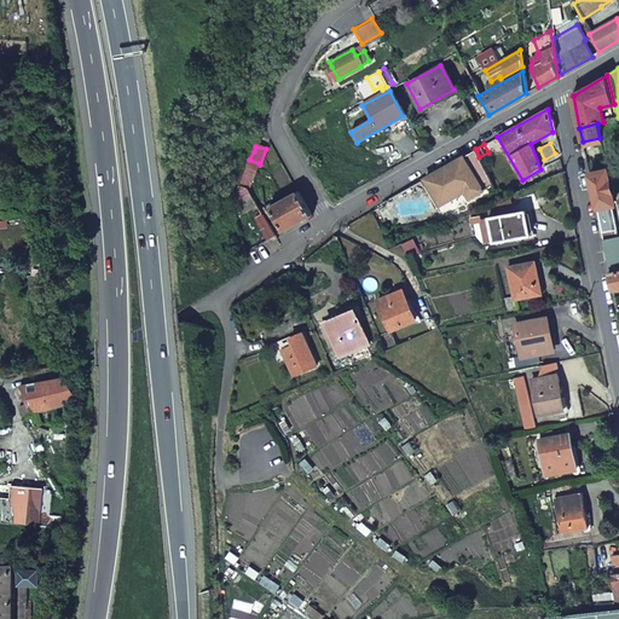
[(469,200),(493,186),(479,157),(476,150),(438,172),(426,179),(440,207),(466,194),(469,200)]
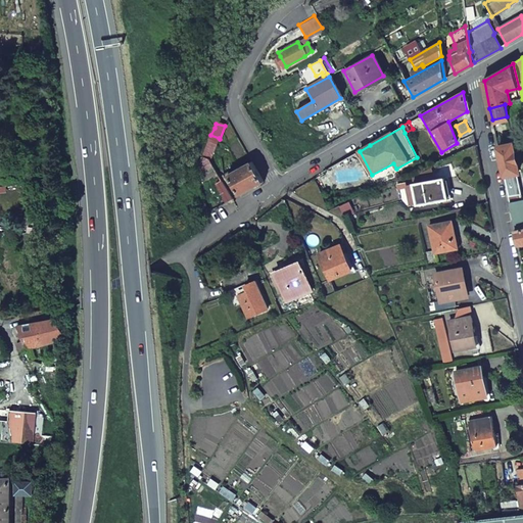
[(215,184),(225,202),(232,199),(209,160),(219,138),(210,135),(201,158),(215,184)]
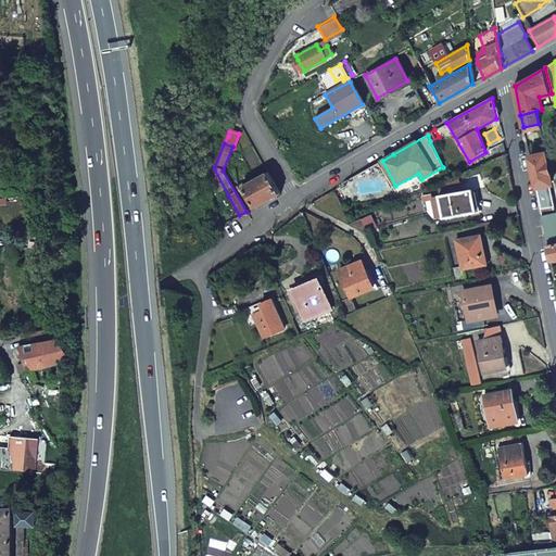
[(552,184),(545,154),(529,158),(541,211),(554,207),(548,184),(552,184)]
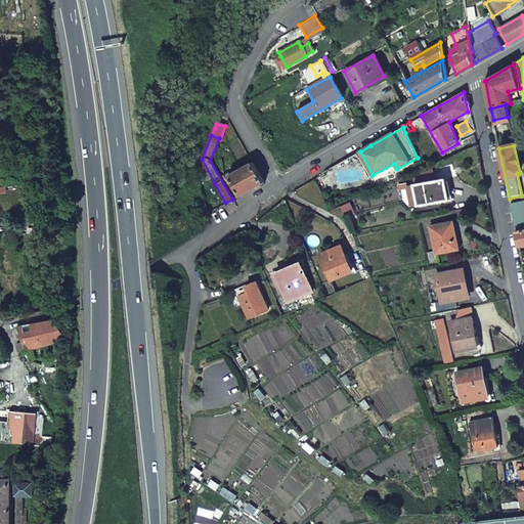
[(251,163),(227,176),(237,197),(263,183),(251,163)]
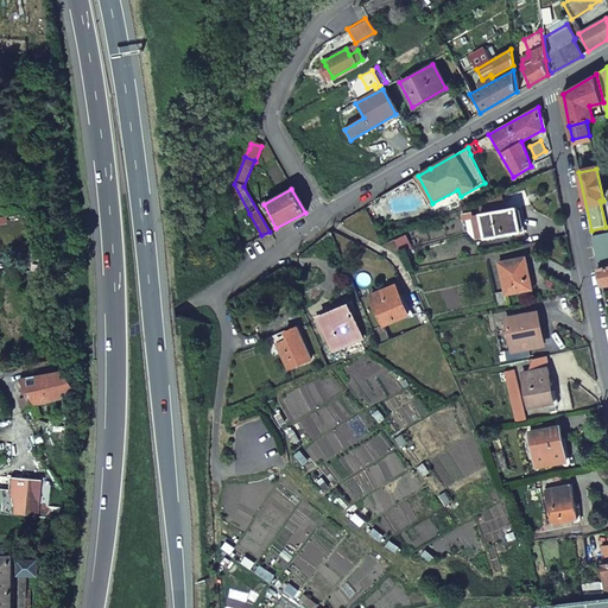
[(485,238),(520,232),(515,206),(481,211),(485,238)]
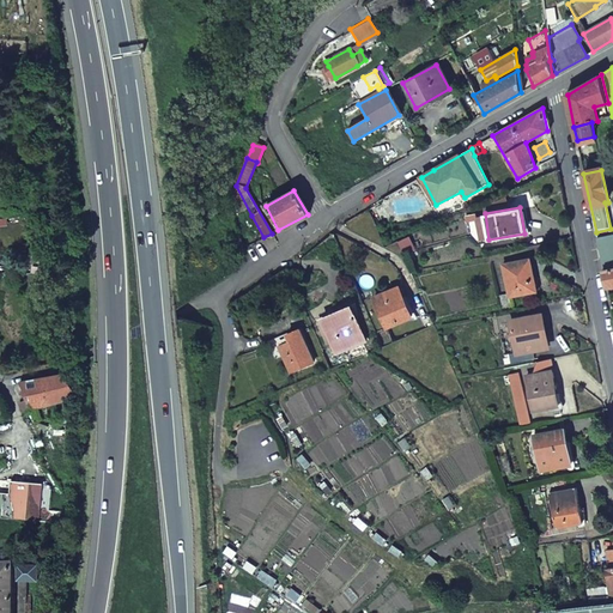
[(612,241),(612,236),(598,238),(608,287),(612,285),(612,241)]
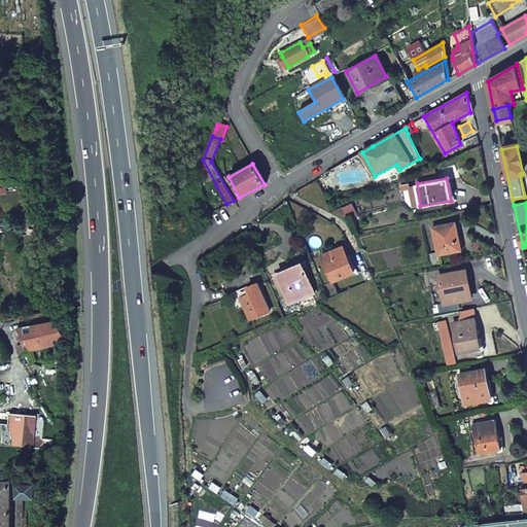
[(429,227),(434,255),(461,250),(455,222),(429,227)]
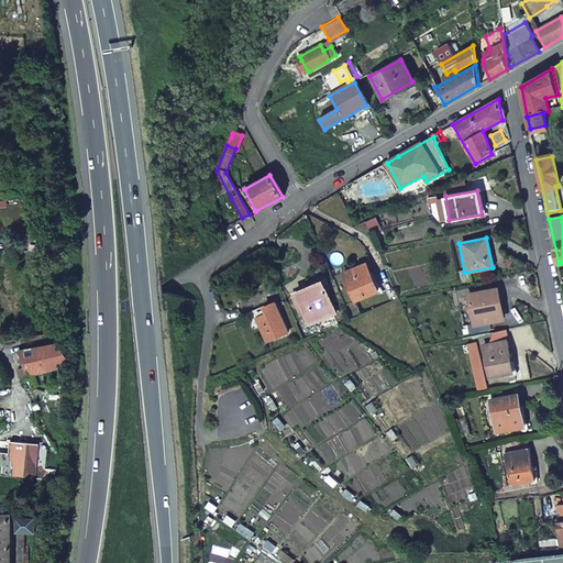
[(356,301),(378,291),(366,264),(344,274),(356,301)]
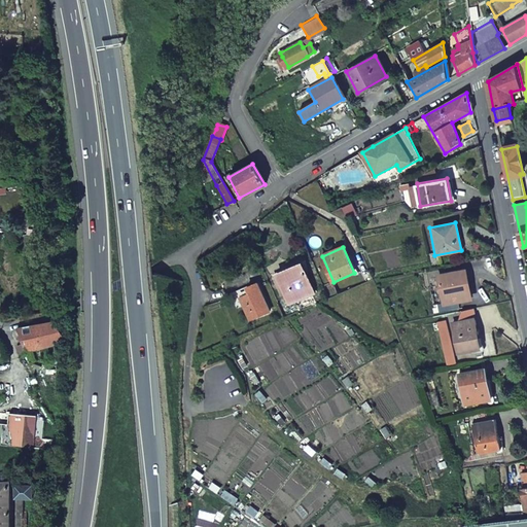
[(289,307),(316,295),(303,265),(277,275),(289,307)]
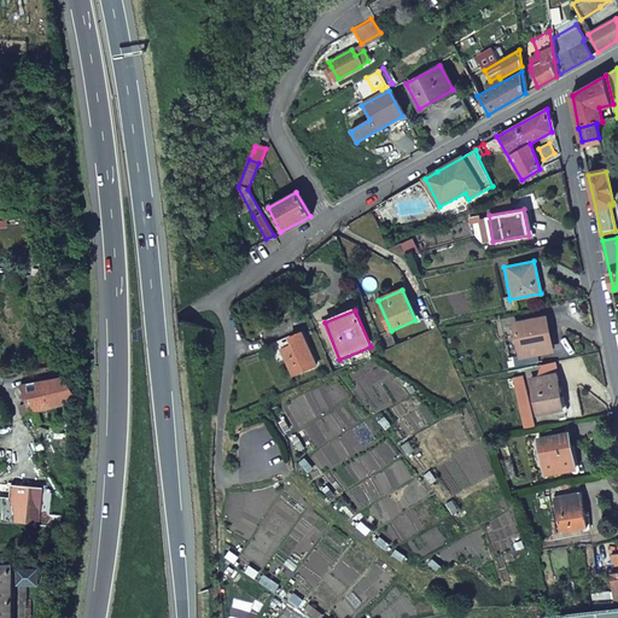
[(514,325),(522,357),(552,351),(546,318),(514,325)]
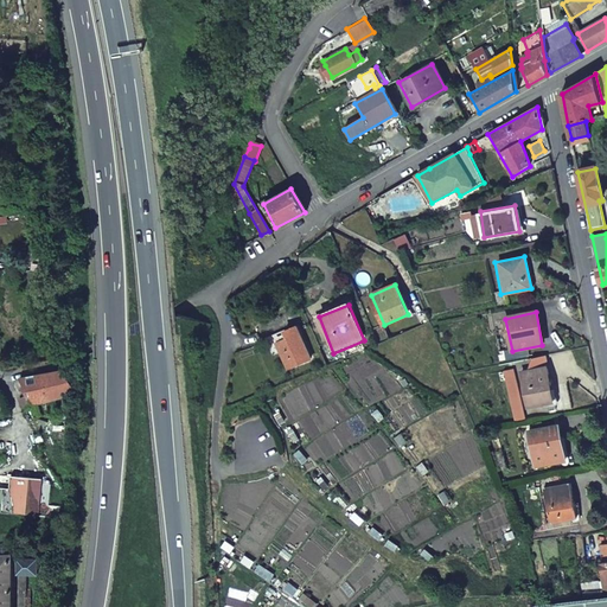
[(310,359),(296,326),(285,331),(287,338),(278,343),(288,369),(310,359)]
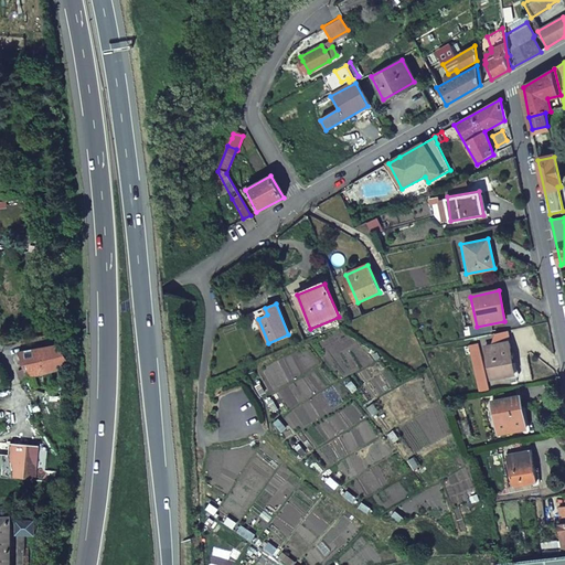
[(484,347),(491,379),(515,374),(509,342),(484,347)]
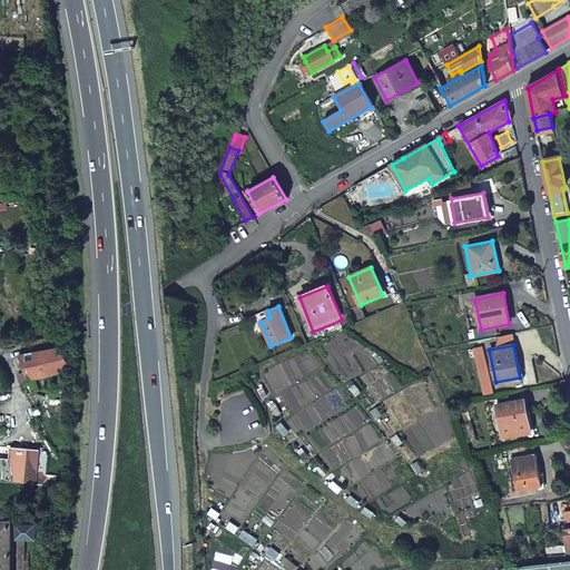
[(38,380),(42,379),(42,376),(61,371),(71,369),(59,349),(19,356),(26,372),(28,380),(38,377),(38,380)]
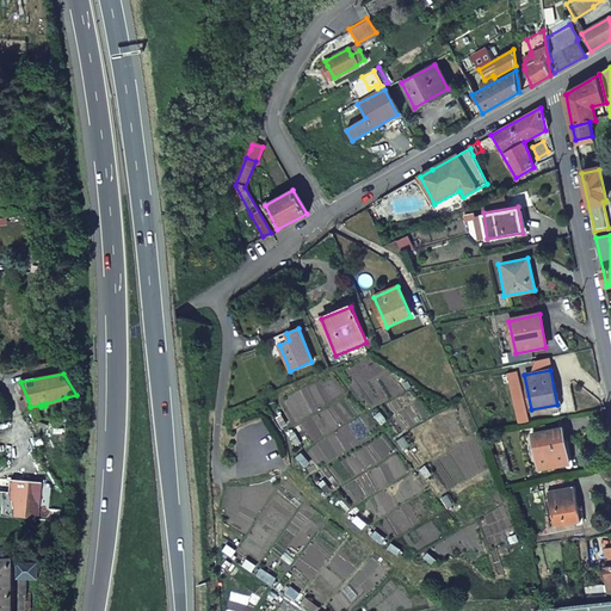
[(30,407),(28,399),(19,402),(24,412),(32,409),(30,407)]
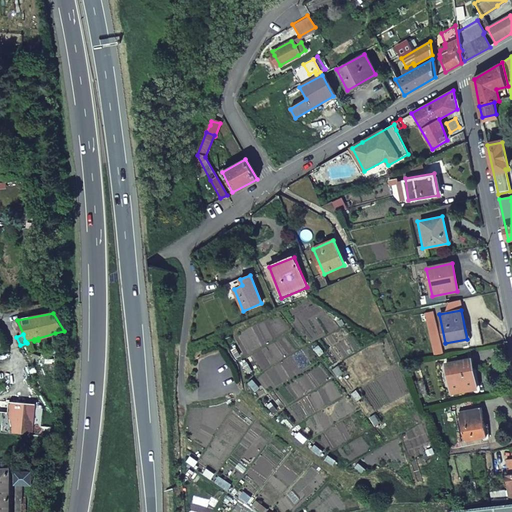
[(451,393),(477,388),(471,359),(446,364),(451,393)]
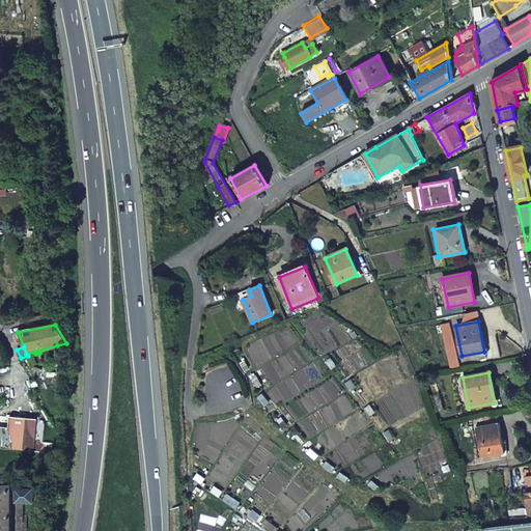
[(10,426),(0,425),(0,448),(34,451),(44,440),(46,424),(38,424),(38,419),(11,417),(10,426)]
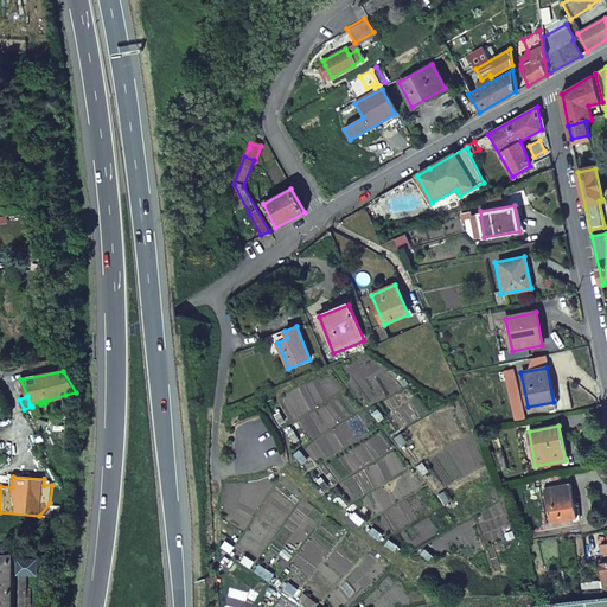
[(545,489),(551,523),(576,518),(569,484),(545,489)]
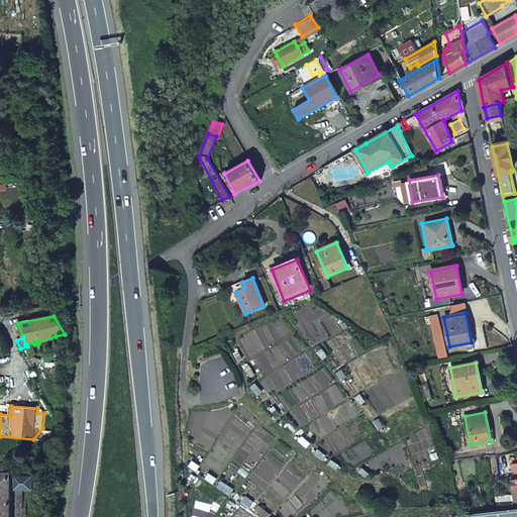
[(10,516),(11,473),(0,473),(0,516),(10,516)]
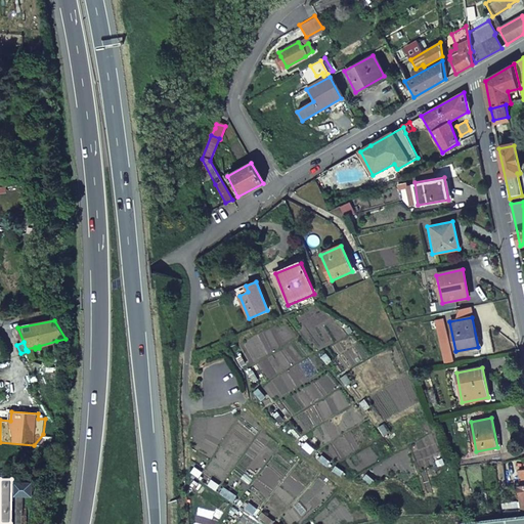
[(33,484),(17,483),(16,495),(33,495),(33,484)]
